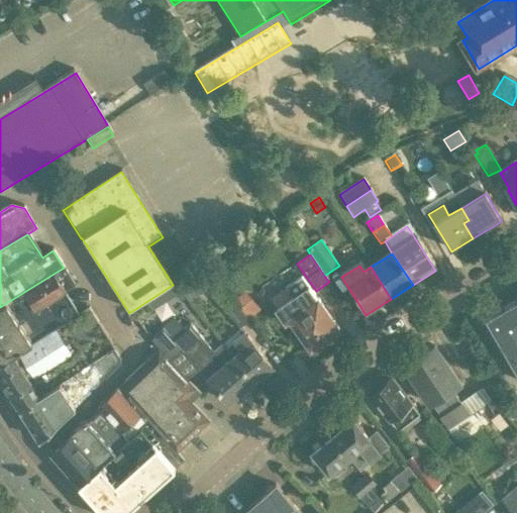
[(64,268),(24,292),(37,313),(39,312),(66,296),(77,289),(64,268)]
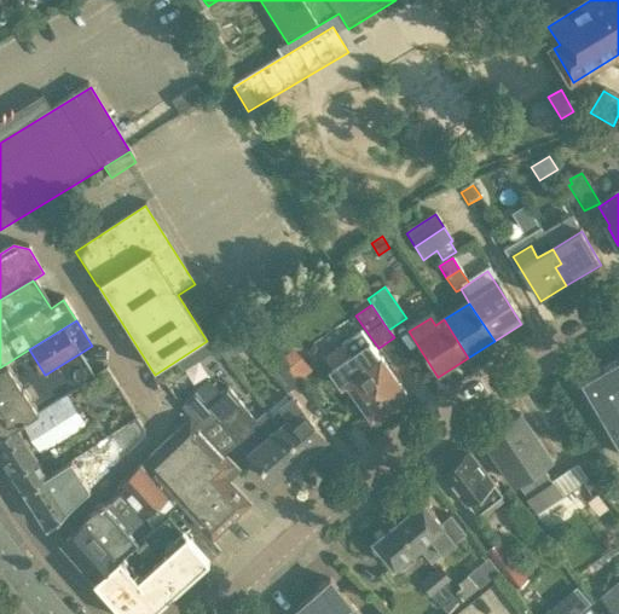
[(258,339),(248,326),(218,354),(227,365),(258,339)]
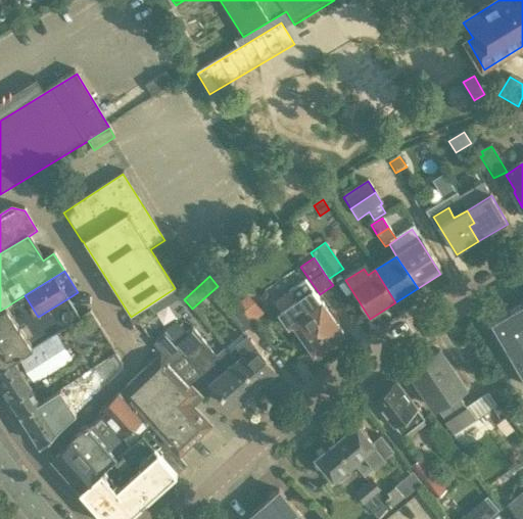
[(291,296),(293,295),(297,300),(277,316),(288,331),(291,329),(295,327),(316,357),(345,336),(307,283),(291,295),(291,296)]
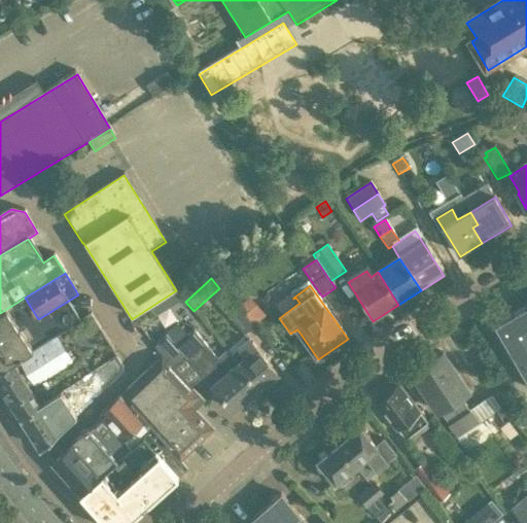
[(25,298),(0,313),(0,343),(38,319),(25,298)]
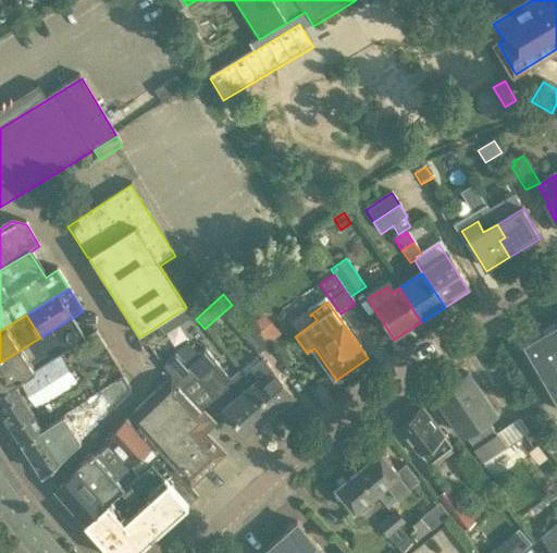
[(265,317),(254,327),(269,346),(282,336),(265,317)]
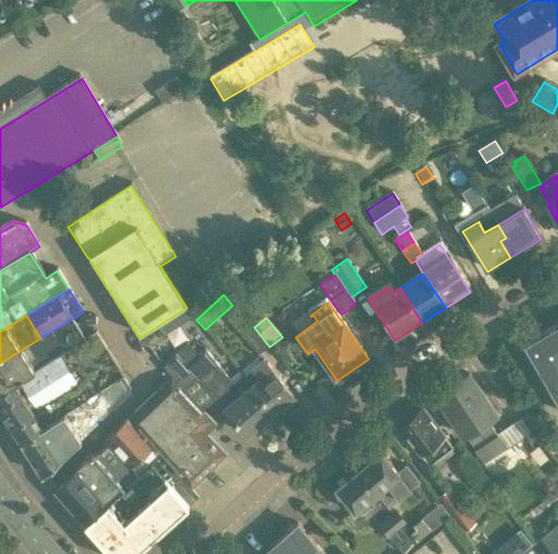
[(40,338),(0,363),(0,394),(36,371),(73,348),(84,340),(71,320),(43,337),(40,338)]
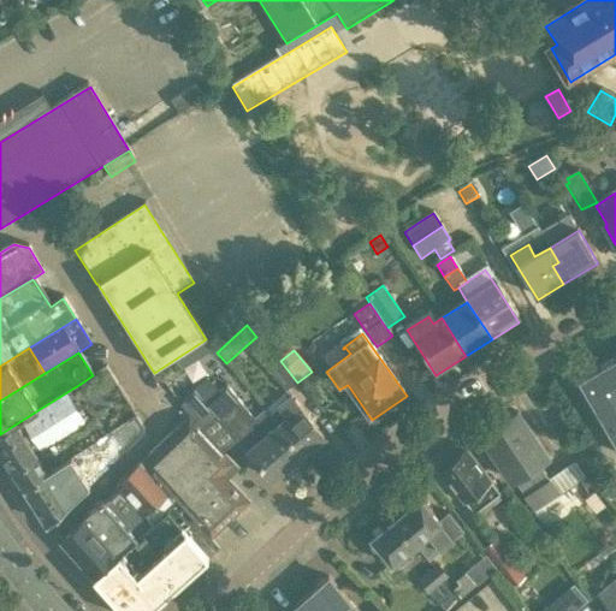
[(615,359),(603,366),(579,380),(615,445),(615,359)]
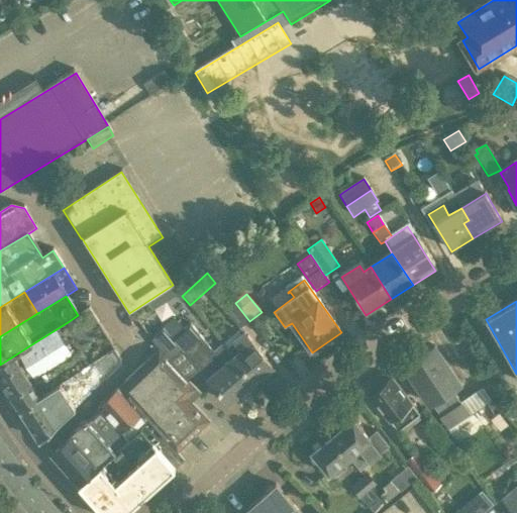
[(240,329),(249,321),(235,303),(225,311),(240,329)]
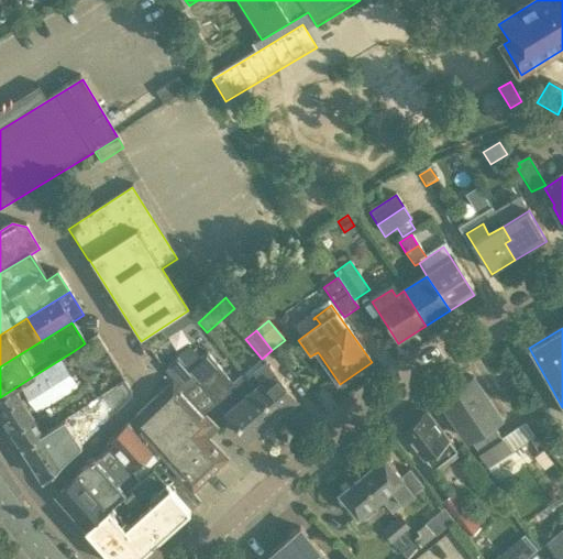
[(74,351),(36,374),(0,397),(0,414),(20,446),(123,381),(124,381),(97,337),(88,342),(85,343),(74,351)]
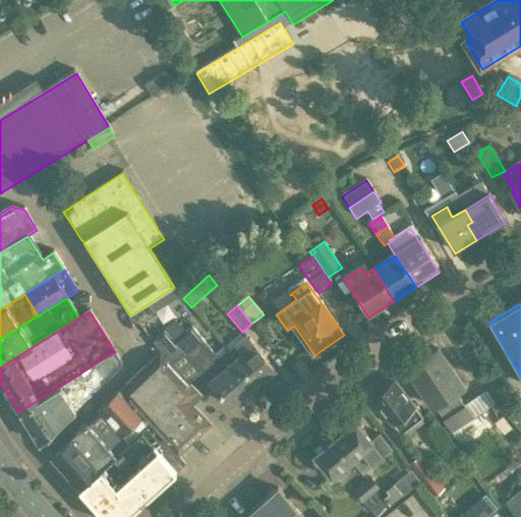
[(175,322),(154,343),(189,383),(199,374),(204,379),(206,377),(232,409),(258,388),(236,362),(229,353),(230,352),(227,349),(226,349),(217,356),(193,329),(188,333),(187,332),(185,334),(175,322)]
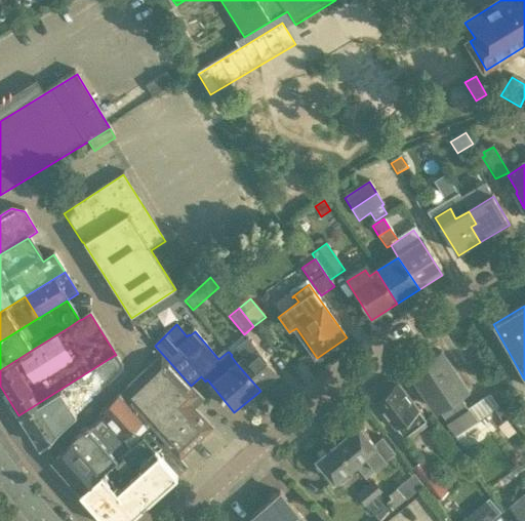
[(231,356),(238,365),(260,391),(279,375),(258,350),(256,350),(249,342),(232,355),(231,356)]
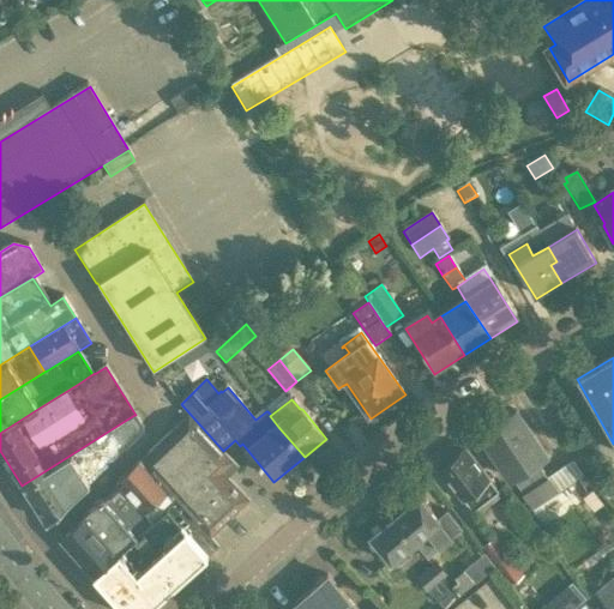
[(180,405),(190,416),(142,460),(170,493),(179,502),(210,537),(247,504),(224,478),(236,466),(222,452),(223,451),(181,404),(180,405)]
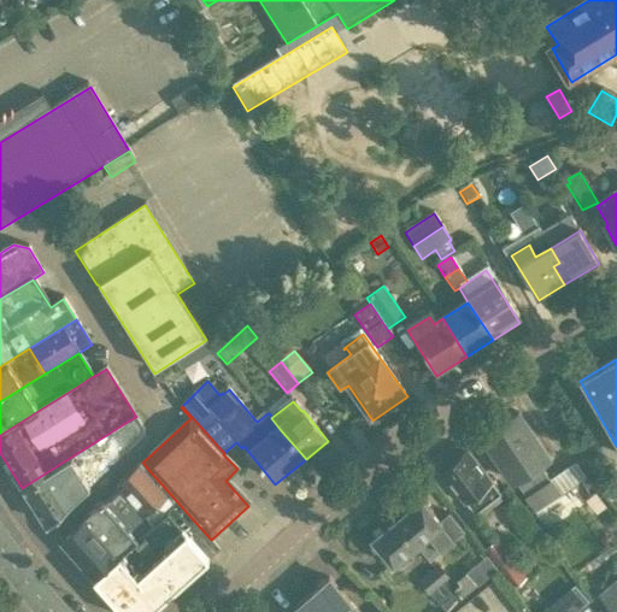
[(535,517),(548,508),(560,500),(540,469),(552,462),(519,412),(499,425),(479,439),(511,488),(517,484),(527,499),(524,500),(535,517)]
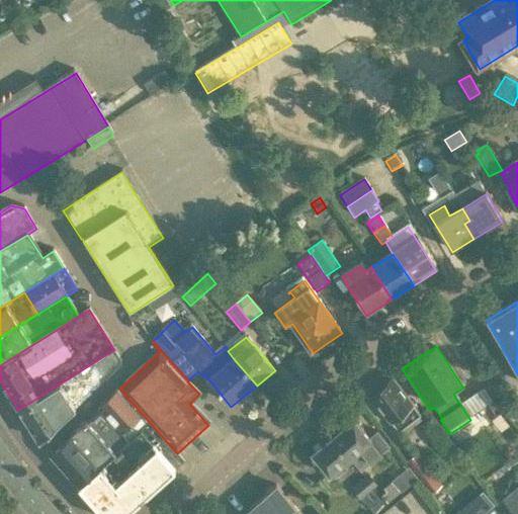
[(120,362),(113,350),(18,410),(38,443),(120,366),(120,362)]
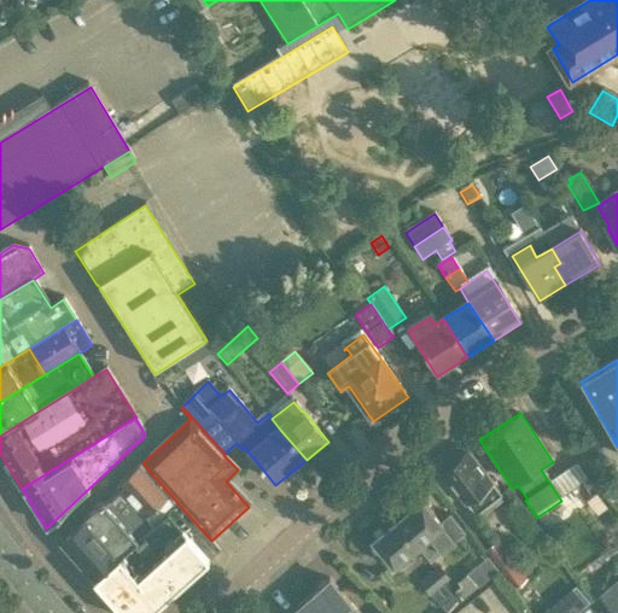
[(493,486),(495,484),(470,450),(439,472),(464,506),(467,505),(476,517),(501,498),(493,486)]
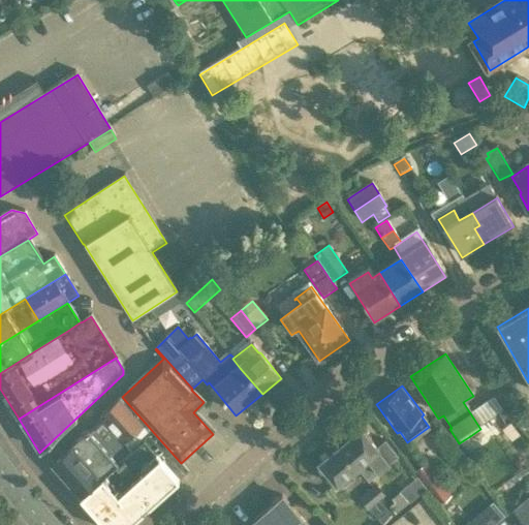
[(122,397),(98,419),(124,445),(147,425),(122,397)]
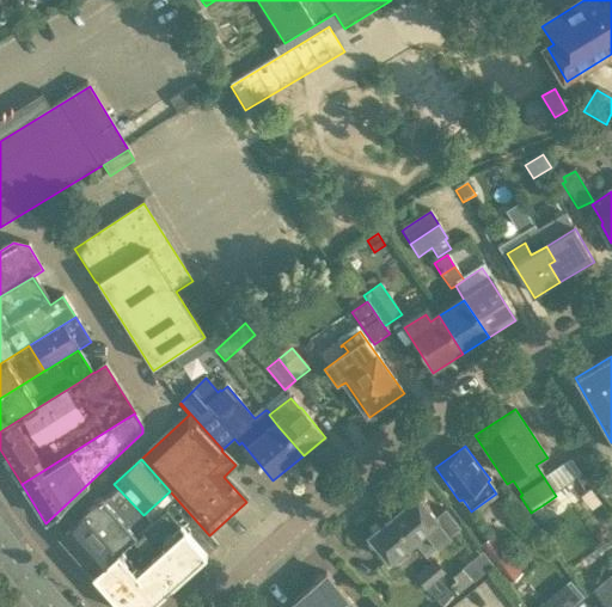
[(84,517),(60,539),(93,576),(178,501),(170,491),(144,515),(114,484),(81,514),(84,517)]
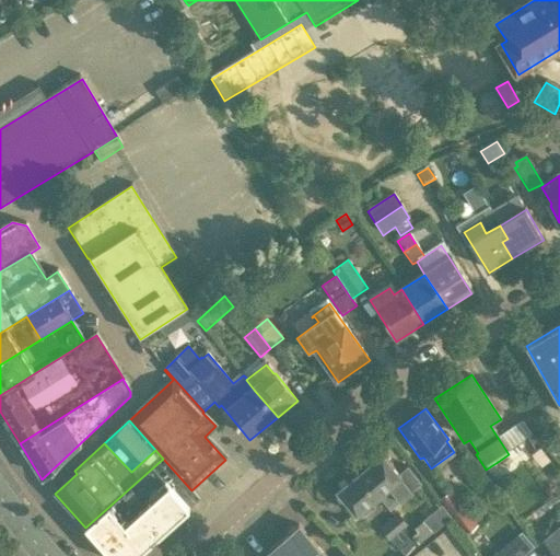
[(360,472),(359,473),(380,498),(389,510),(421,484),(407,467),(399,474),(382,453),(368,464),(365,464),(359,468),(360,472)]
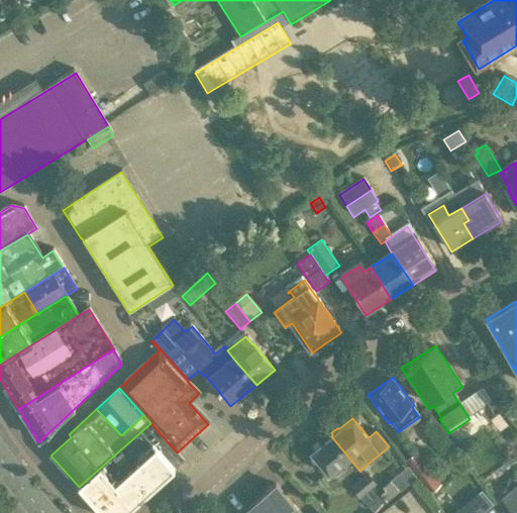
[(150,423),(79,487),(102,512),(126,512),(183,462),(176,453),(177,452),(150,423)]
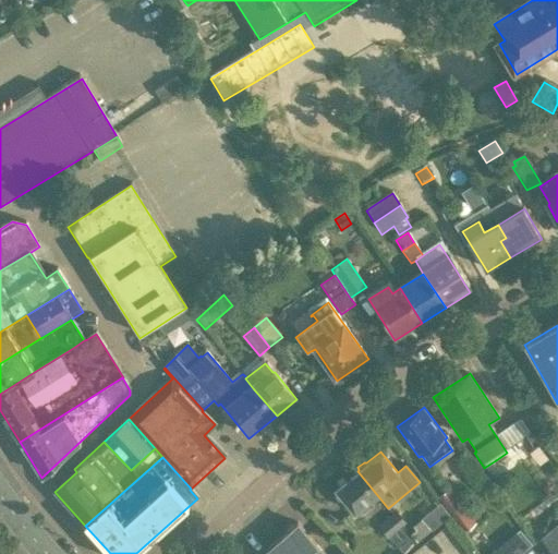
[(355,515),(378,496),(358,471),(335,490),(355,515)]
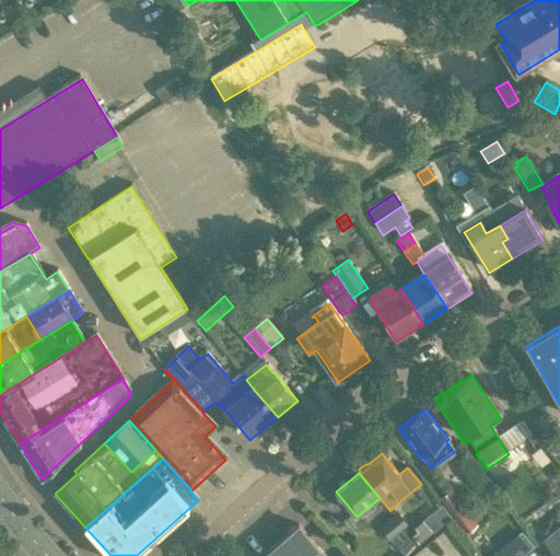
[(438,500),(464,535),(476,526),(450,491),(438,500)]
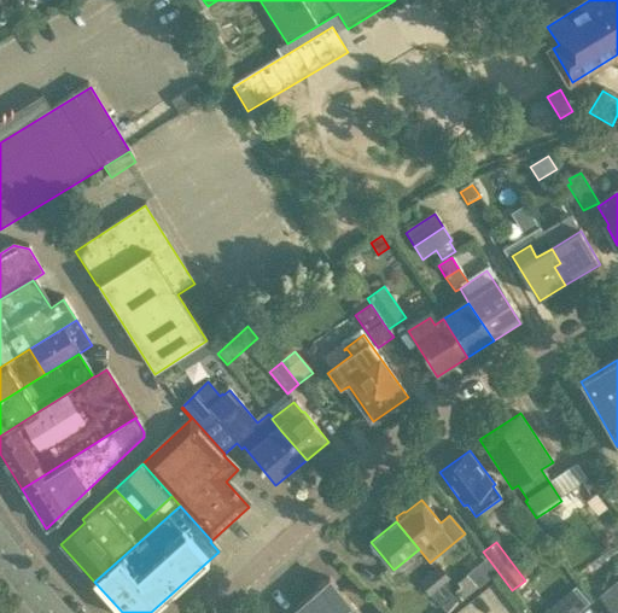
[(448,584),(437,571),(419,587),(430,599),(448,584)]
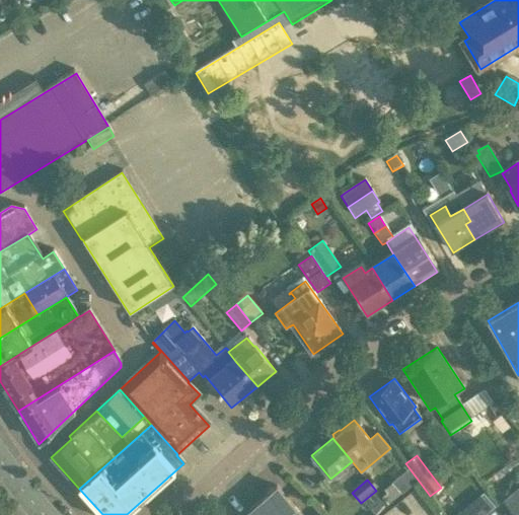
[(383,495),(389,503),(401,494),(391,482),(385,487),(388,491),(383,495)]
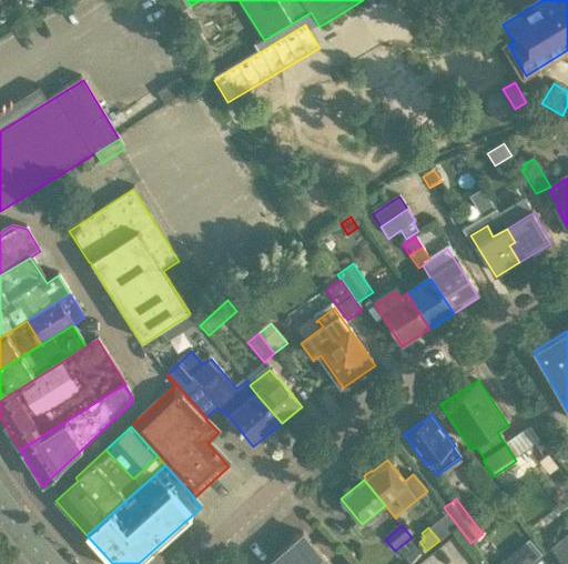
[(326,563),(302,535),(271,563),(326,563)]
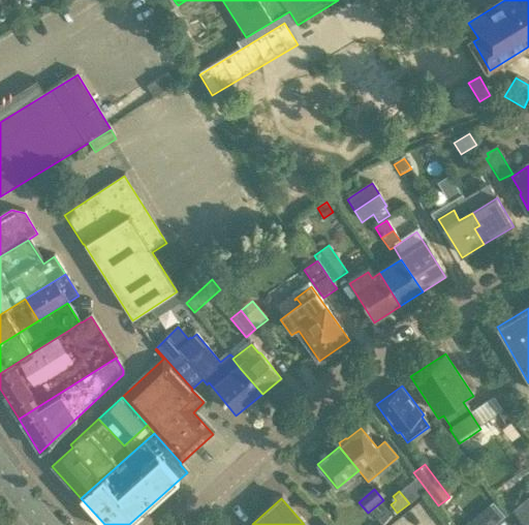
[(528,524),(528,498),(514,513),(523,524),(528,524)]
